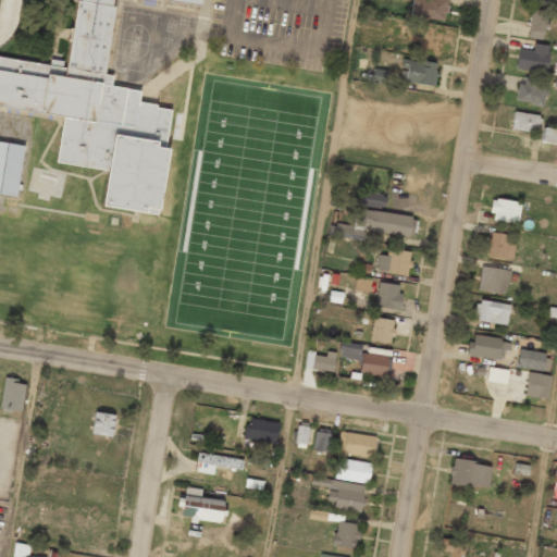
[(75,0),(67,67),(0,59),(0,108),(62,115),(57,163),(107,170),(102,208),(159,214),(172,109),(138,104),(140,90),(111,87),(112,75),(104,74),(113,0),(143,0),(201,7),(201,0),(75,0)]
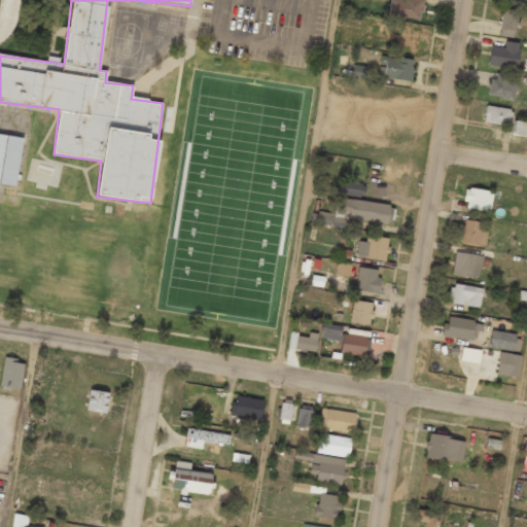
[(391,0),(389,15),(421,21),(423,0),(391,0)]
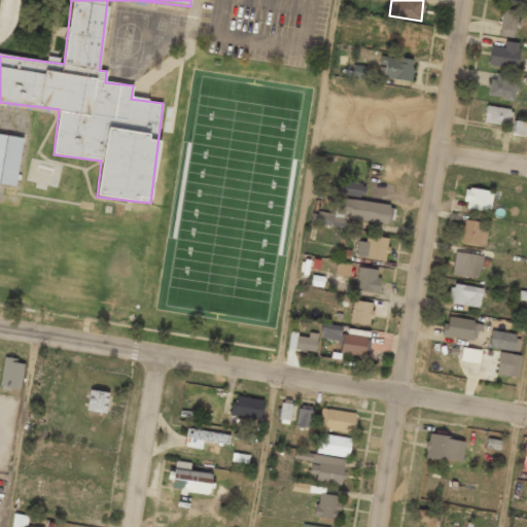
[(519,10),(503,7),(497,34),(513,38),(519,10)]
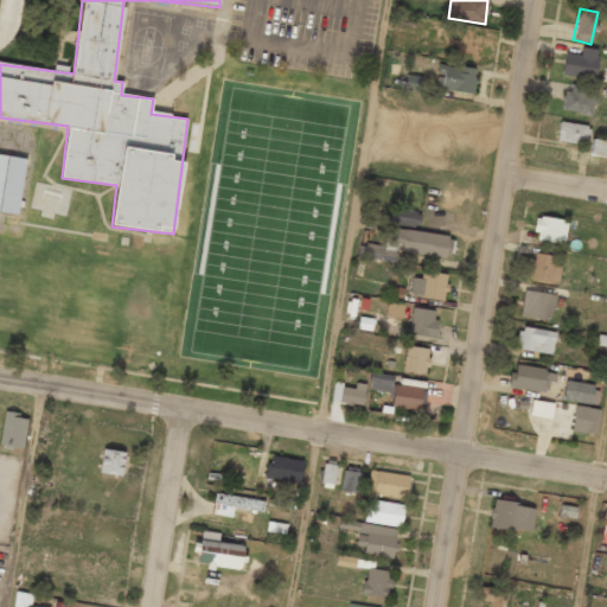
[(467,30),(461,29),(458,59),(478,62),(480,39),(466,38),(467,30)]
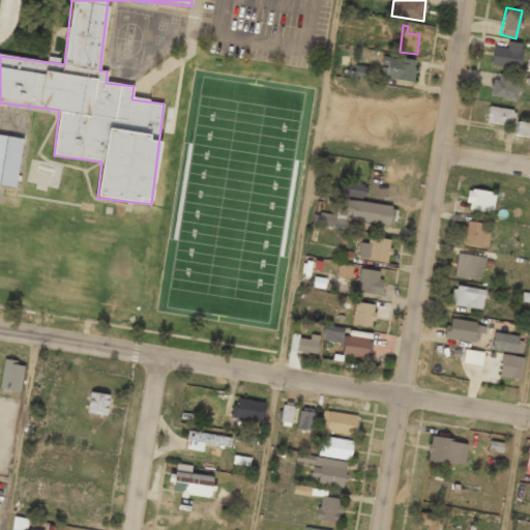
[(491,66),(520,68),(522,42),(507,42),(506,48),(492,47),(491,66)]
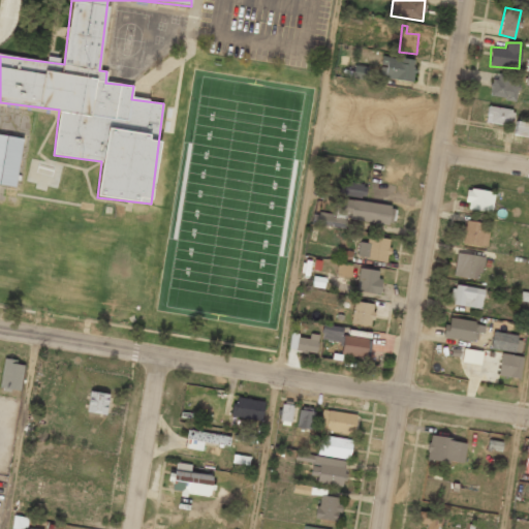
[(378,76),(412,82),(415,60),(381,56),(378,76)]
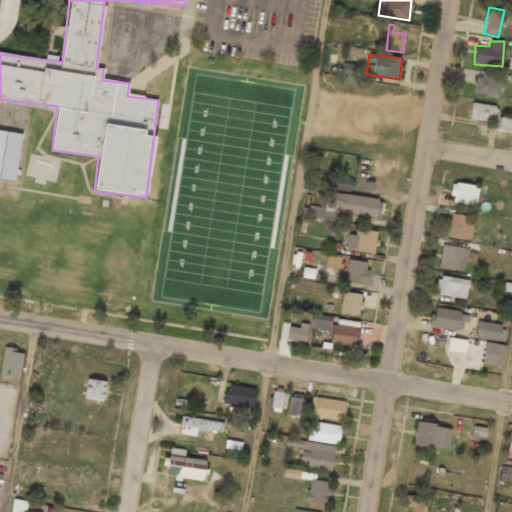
[(340,75),(354,77),(356,65),(342,62),(340,75)]
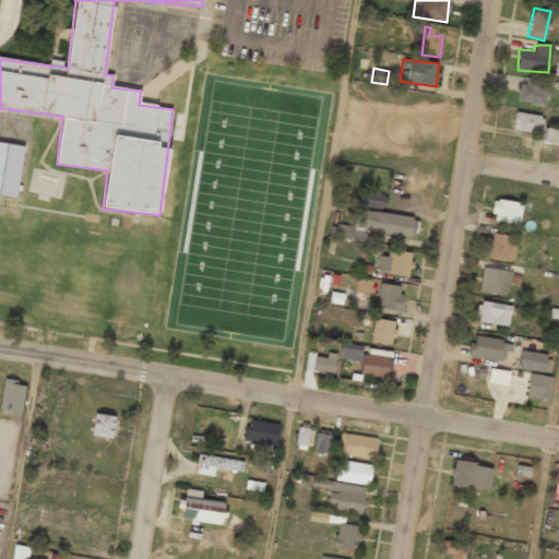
[(543,106),(547,81),(522,76),(519,102),(543,106)]
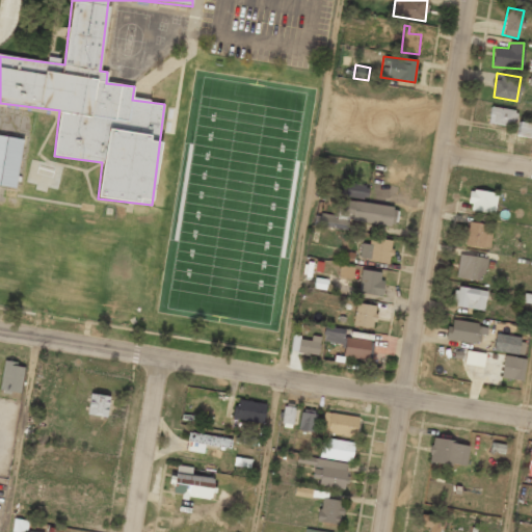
[(513,127),(515,110),(490,107),(488,124),(513,127)]
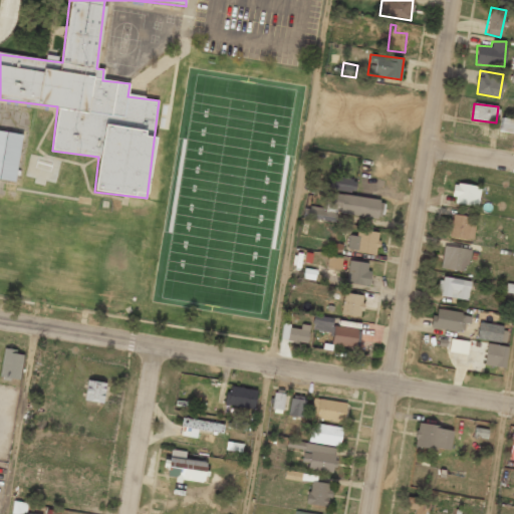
[(513,119),(501,117),(498,131),(513,134),(513,119)]
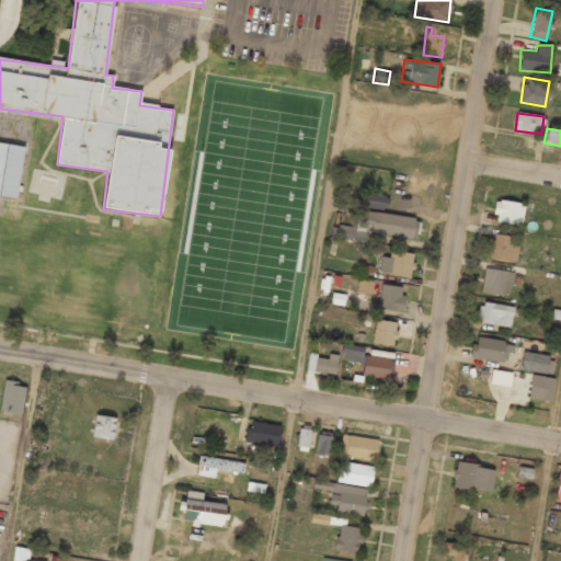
[(0,196),(16,199),(24,147),(0,144),(0,196)]
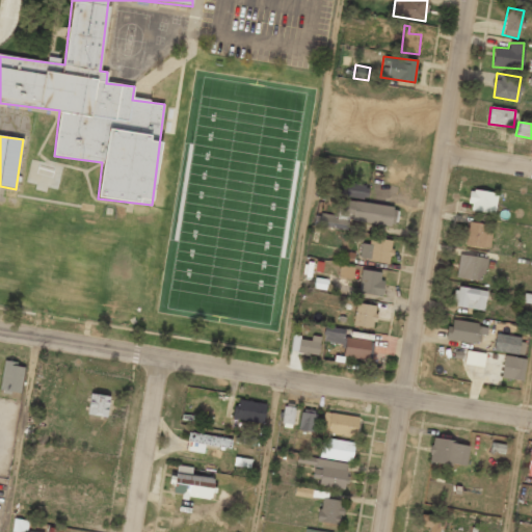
[(342,196),(367,198),(368,185),(343,183),(342,196)]
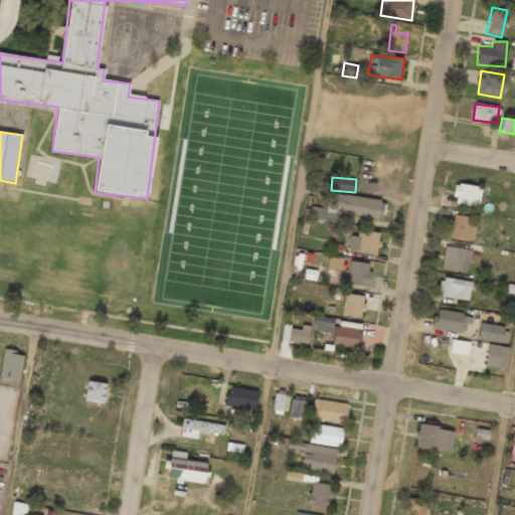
[(453,204),(479,206),(481,186),(455,184),(453,204)]
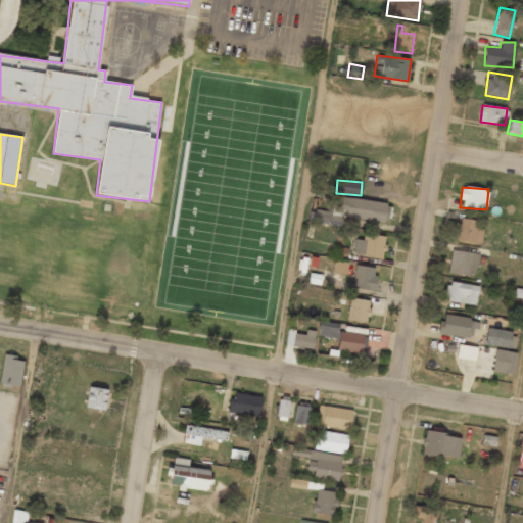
[(330,196),(328,211),(310,209),(307,222),(341,226),(342,218),(388,223),(390,203),(330,196)]
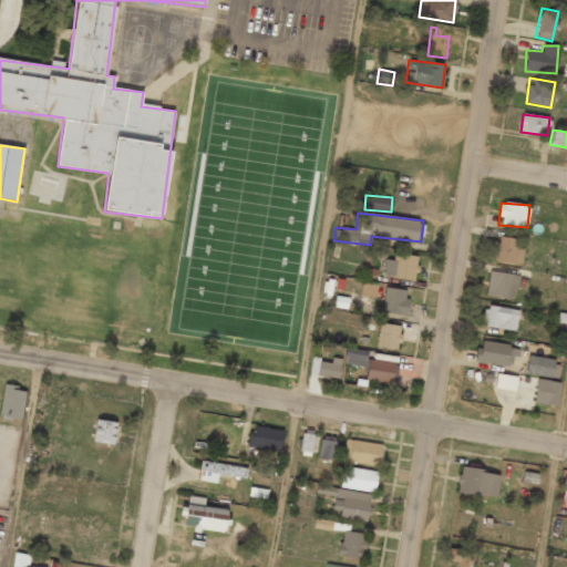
[(495,261),(521,264),(523,239),(497,236),(495,261)]
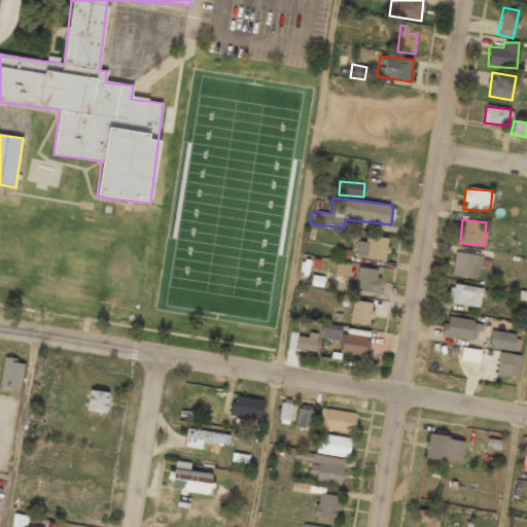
[(355,255),(384,261),(388,239),(365,235),(364,242),(358,241),(355,255)]
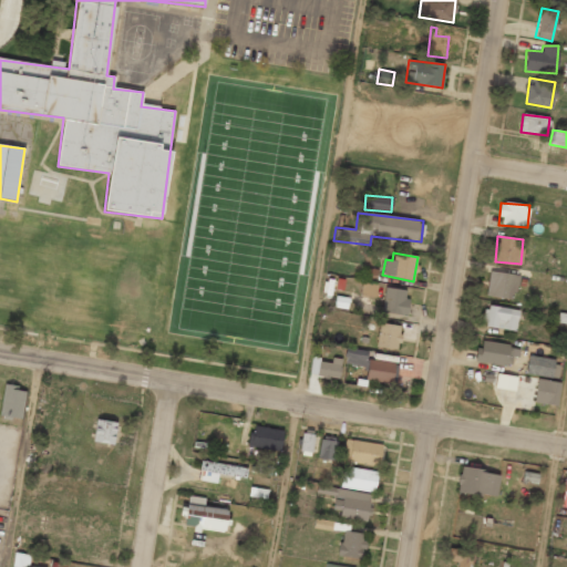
[(364,280),(375,281),(377,269),(364,268),(364,280)]
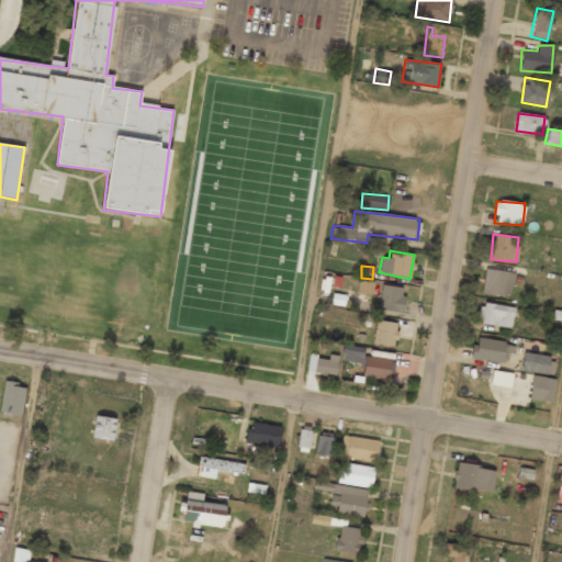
[(513,271),(484,269),(482,294),(510,296),(513,271)]
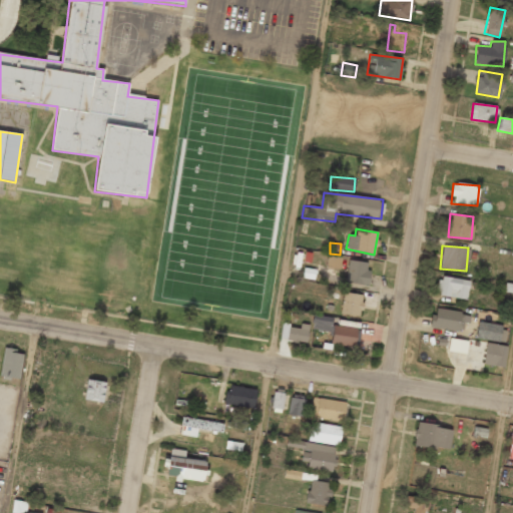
[(341,258),(327,255),(326,267),(340,269),(341,258)]
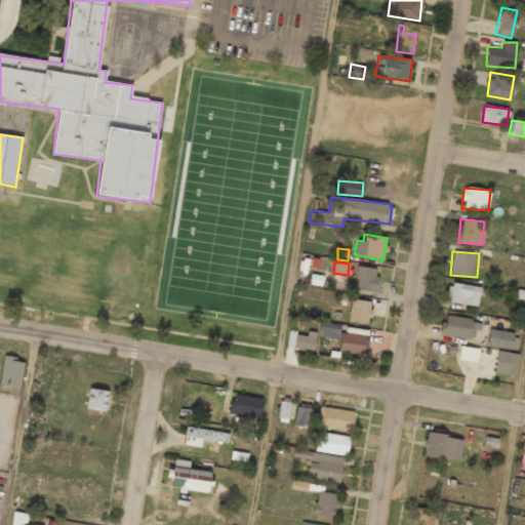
[(377,268),(356,267),(354,289),(376,291),(377,268)]
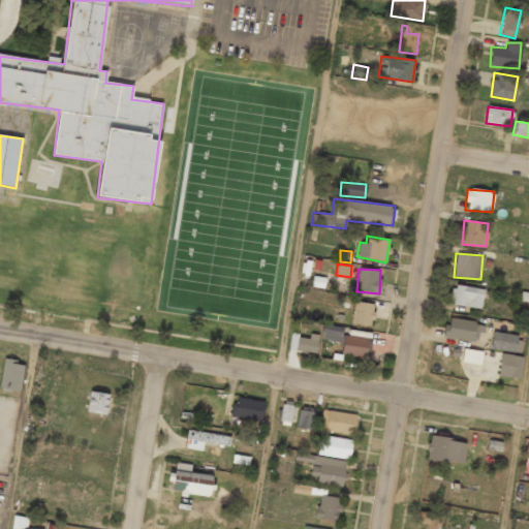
[(484,288),(453,285),(450,305),(481,308),(484,288)]
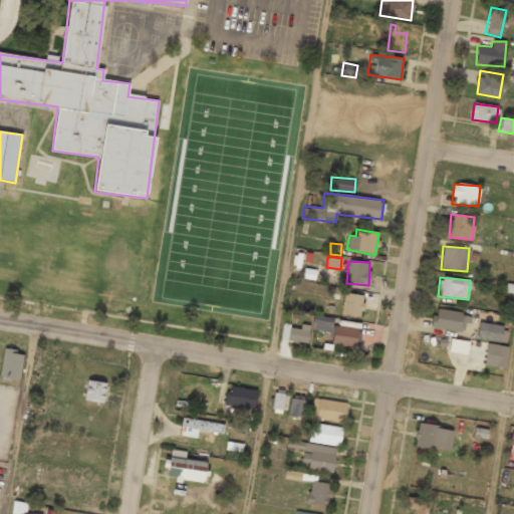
[(362,294),(342,293),(341,314),(361,315),(362,294)]
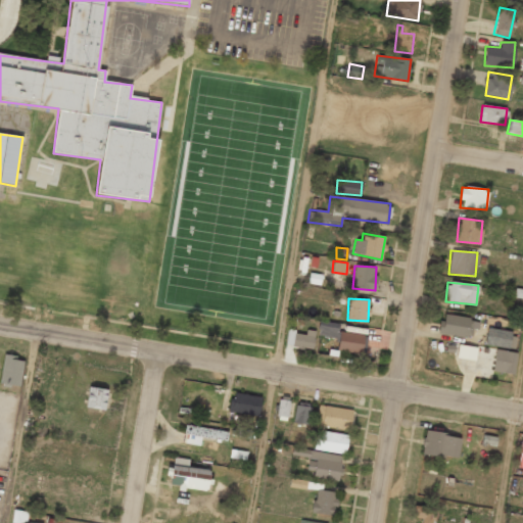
[(471,337),(472,329),(478,330),(479,320),(441,315),(439,333),(471,337)]
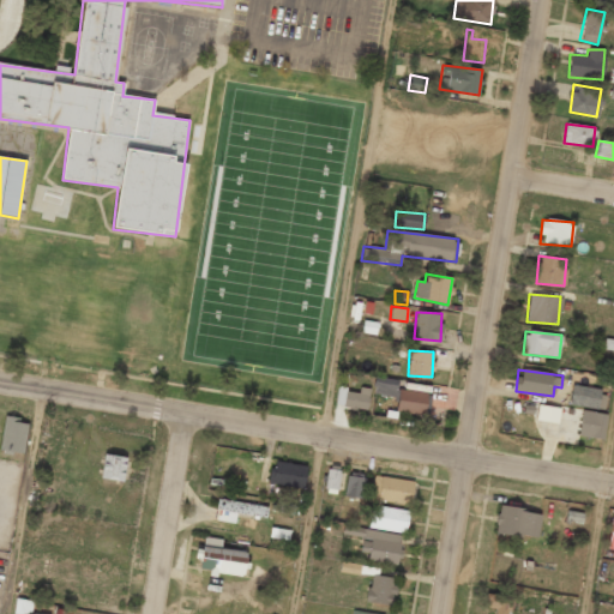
[(372,392),(395,397),(398,380),(375,375),(372,392)]
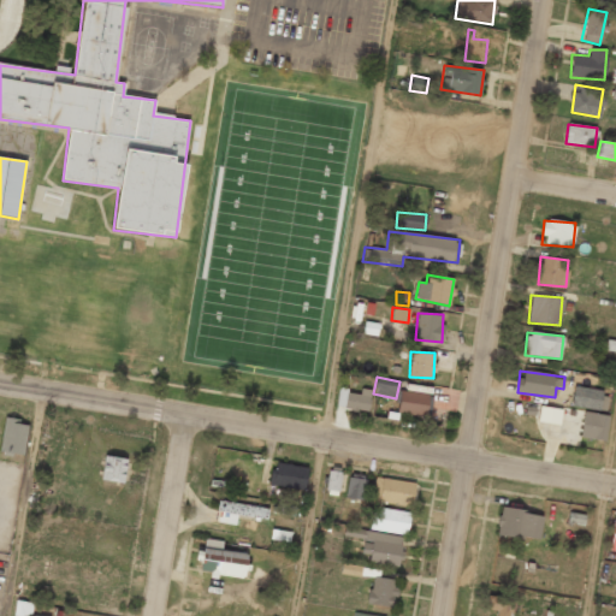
[(605,412),(609,392),(573,388),(570,406),(605,412)]
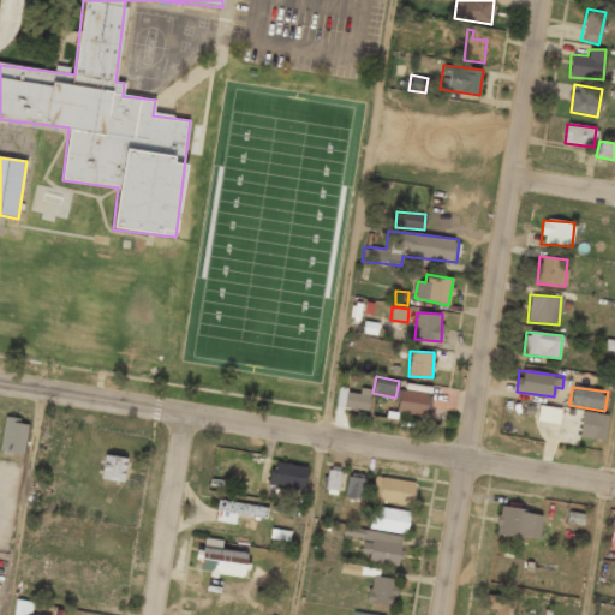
[(370,389),(359,388),(359,394),(346,392),(344,407),(366,411),(370,389)]
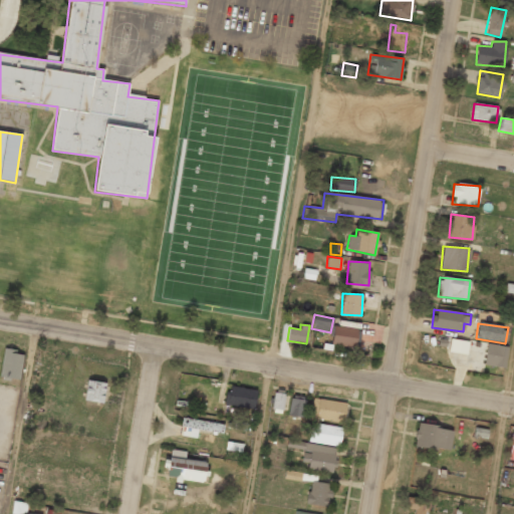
[(331,345),(355,346),(356,328),(332,326),(331,345)]
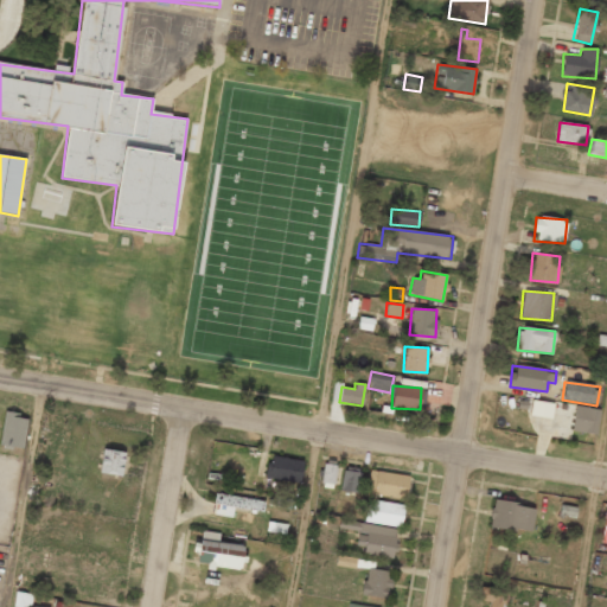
[(529,416),(551,419),(553,403),(531,401),(529,416)]
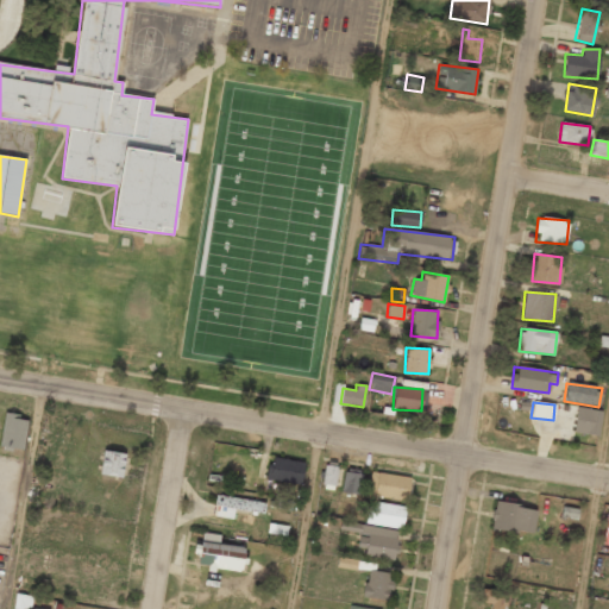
[(597,437),(602,412),(577,407),(572,432),(597,437)]
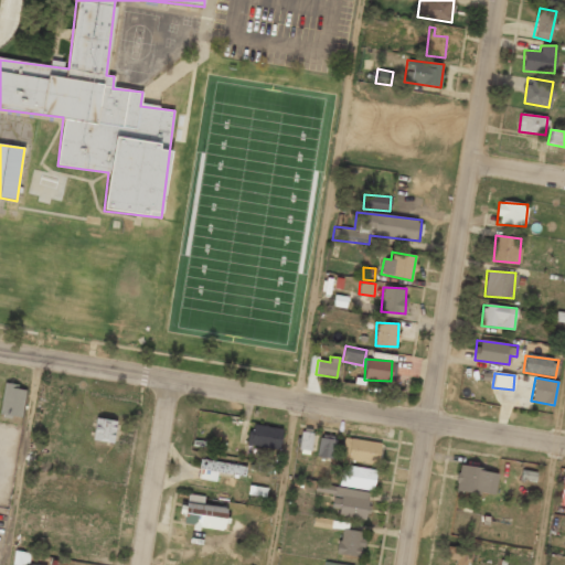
[(24,386),(2,385),(0,412),(0,414),(22,417),(24,386)]
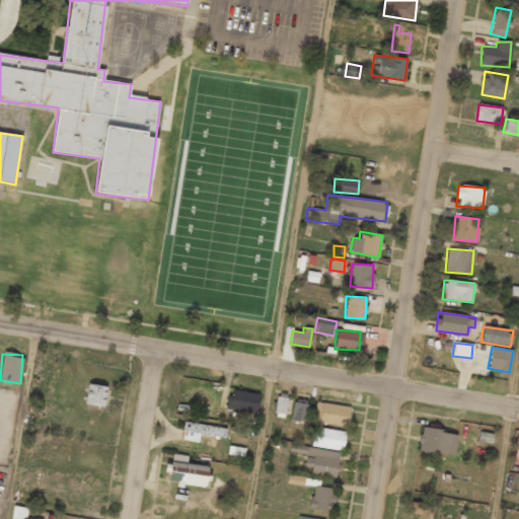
[(106,387),(88,383),(84,403),(103,408),(106,387)]
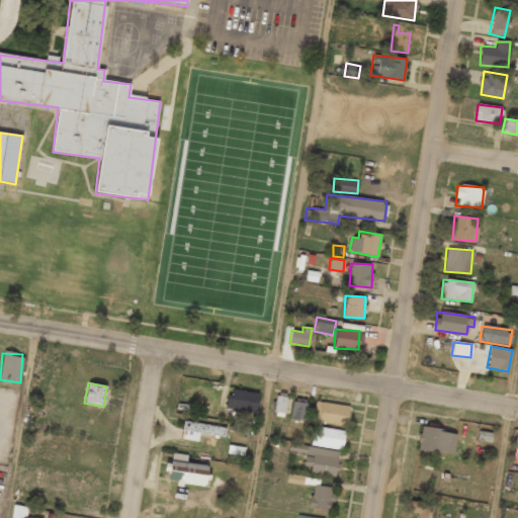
[(227,409),(256,411),(258,393),(229,390),(227,409)]
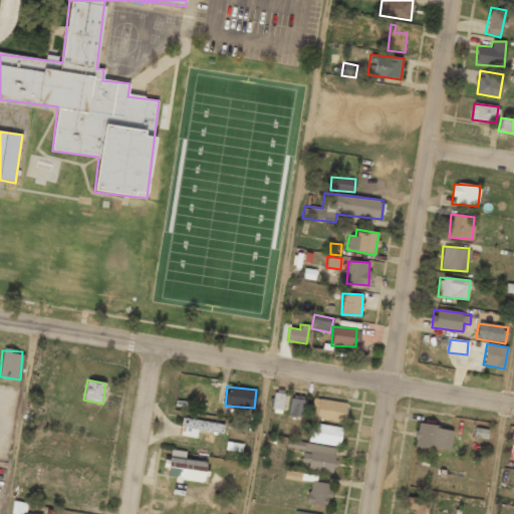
[(283,411),(284,394),(274,393),(272,409),(283,411)]
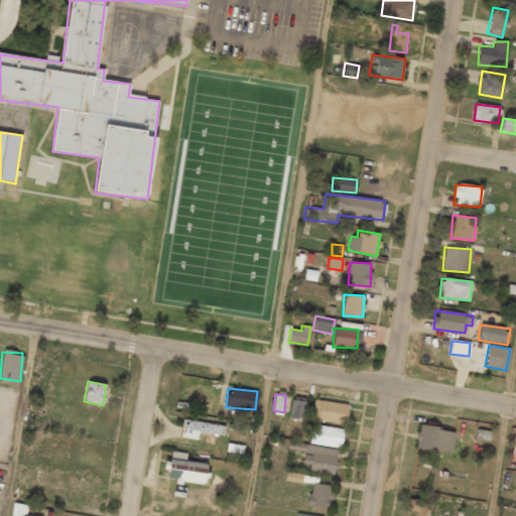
[(303,418),(305,402),(290,400),(289,417),(303,418)]
